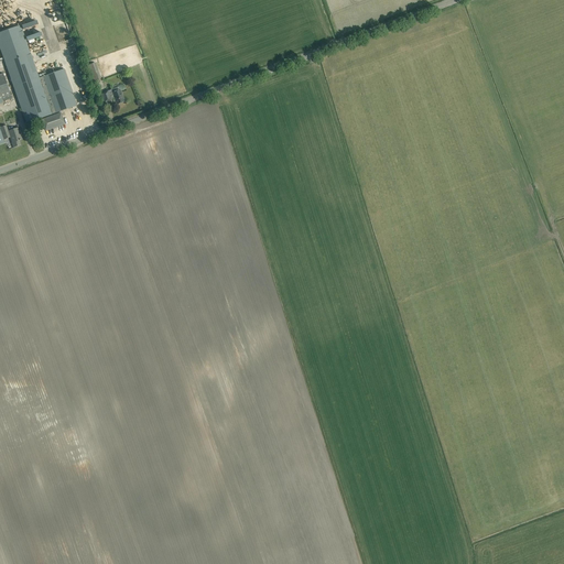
[(25,23),(22,24),(23,29),(39,23),(36,17),(24,20),(25,23)]
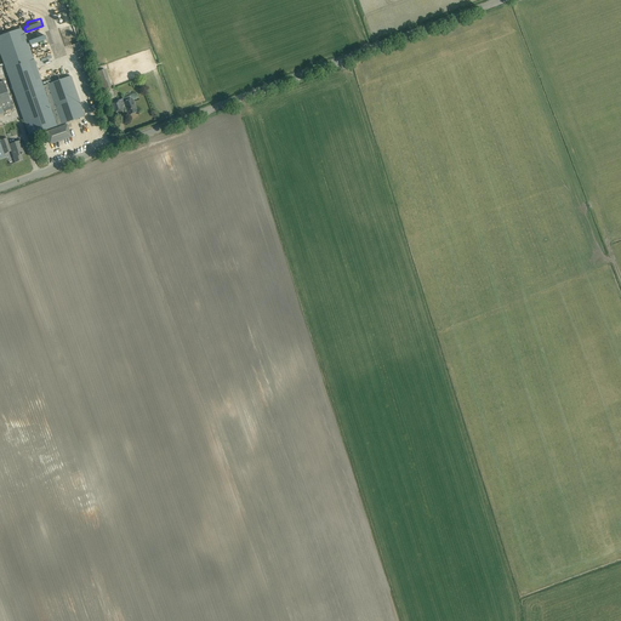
[(43,86),(22,28),(0,35),(0,53),(11,85),(29,136),(45,130),(50,144),(70,136),(66,123),(85,117),(70,77),(43,86)]
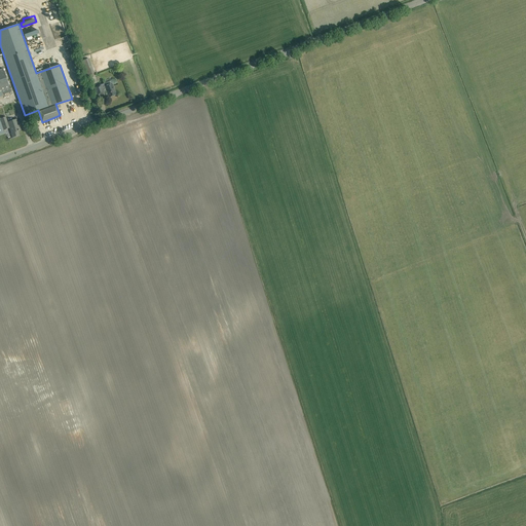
[(88,76),(94,74),(88,59),(82,61),(84,68),(83,69),(85,75),(87,75),(88,76)]
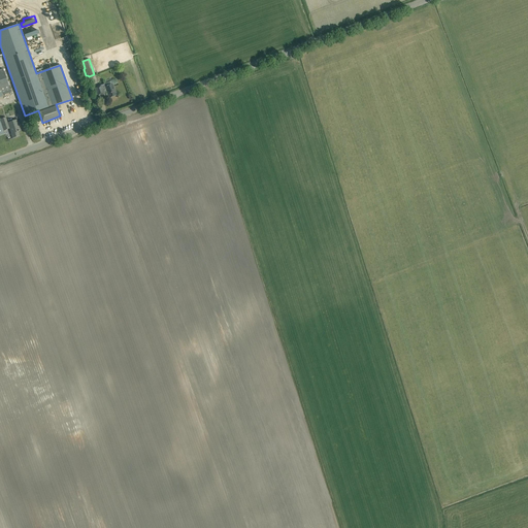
[(2,95),(10,92),(3,69),(0,69),(0,92),(2,92),(2,95)]
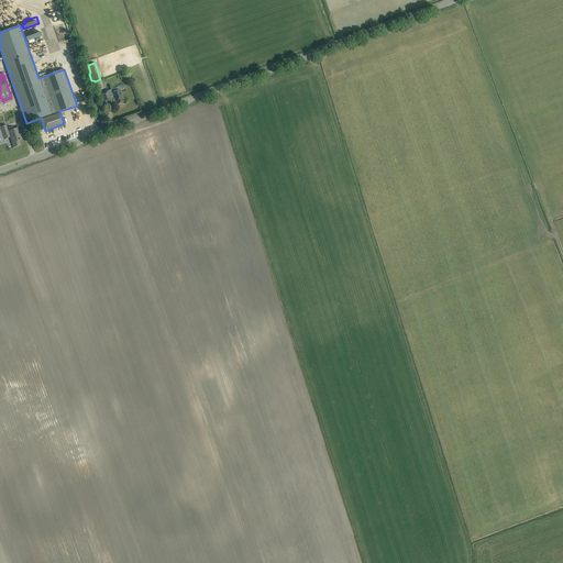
[(124,102),(120,91),(125,89),(123,85),(112,88),(112,89),(100,94),(103,102),(113,98),(117,105),(124,102)]
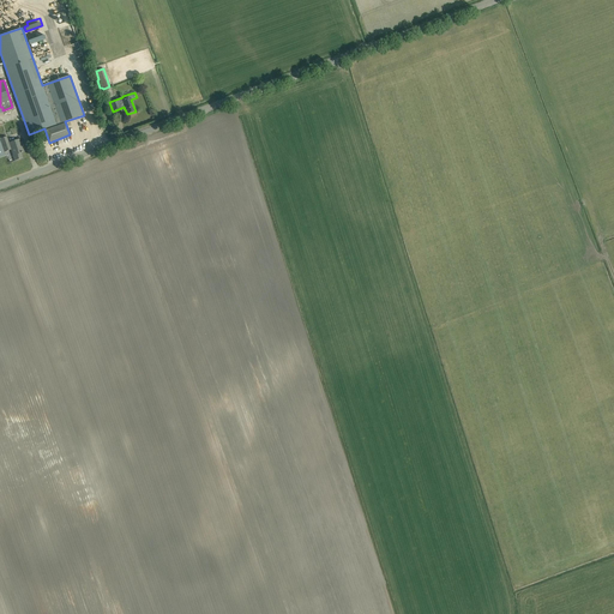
[(0,156),(5,155),(4,152),(11,150),(14,161),(23,158),(22,154),(24,152),(19,139),(8,143),(6,137),(0,138),(0,156)]
